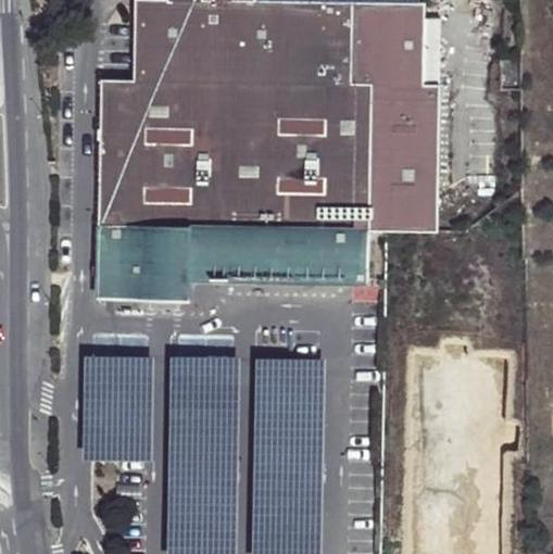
[(382,230),(386,2),(297,0),(253,0),(132,0),(130,77),(98,78),(98,225),(367,230),(382,230)]
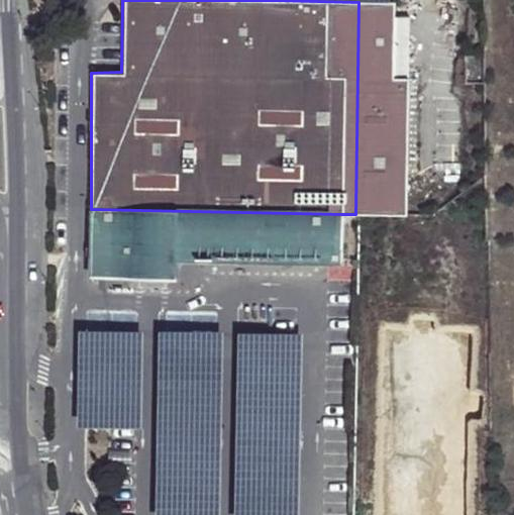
[(393,2),(358,2),(355,214),(405,215),(408,78),(392,78),(393,17),(393,2)]
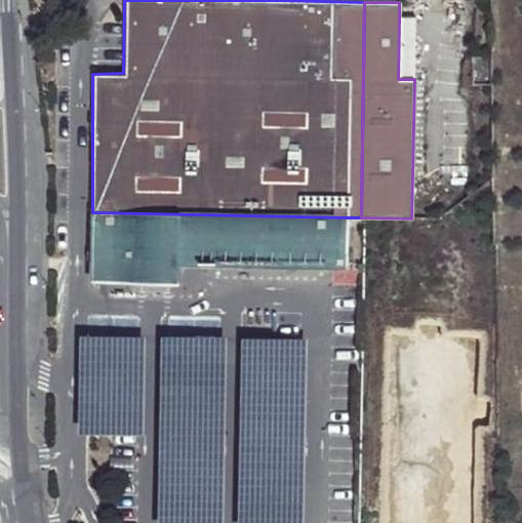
[(414,79),(414,17),(399,17),(398,79),(414,79)]
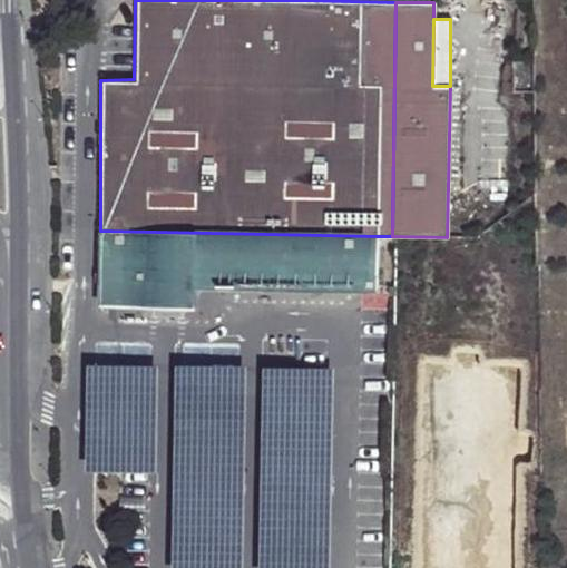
[(377,236),(100,231),(99,272),(94,273),(94,282),(99,282),(192,283),(375,287),(377,236)]
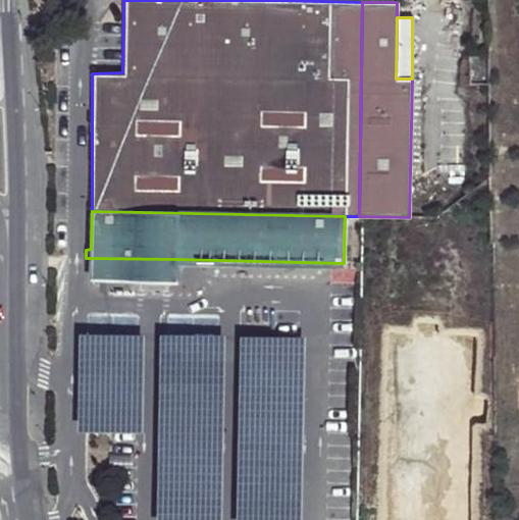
[(175,259),(91,258),(90,277),(175,279),(175,259)]
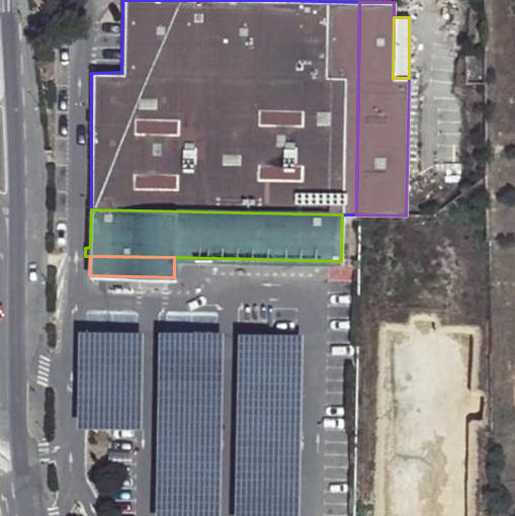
[(142,332),(77,331),(76,429),(141,430),(142,332)]
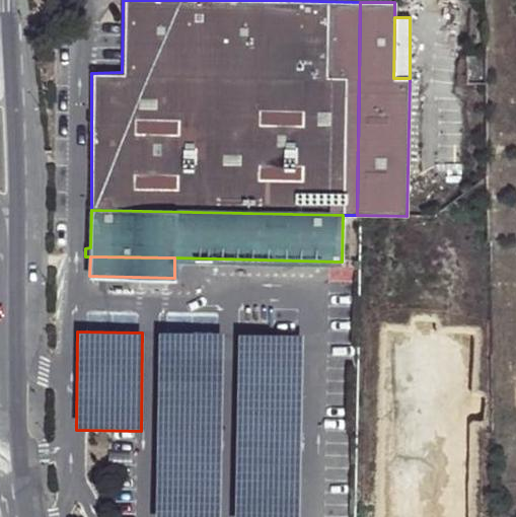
[(219,516),(222,333),(157,333),(154,516),(219,516)]
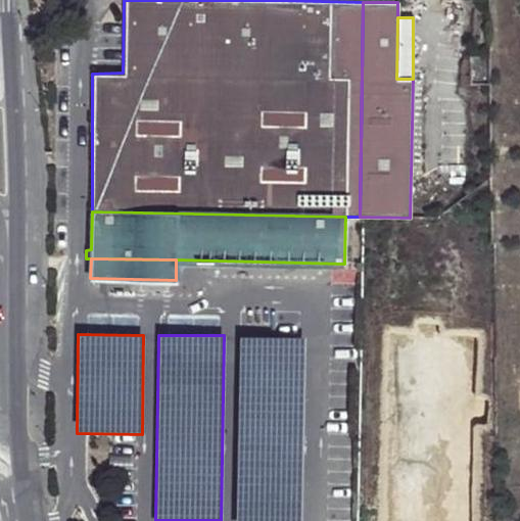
[(299,520),(302,338),(238,337),(235,520),(299,520)]
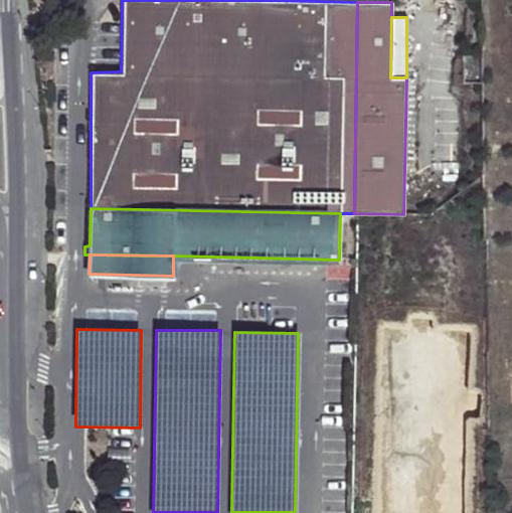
[(411,462),(411,485),(468,485),(467,462),(411,462)]
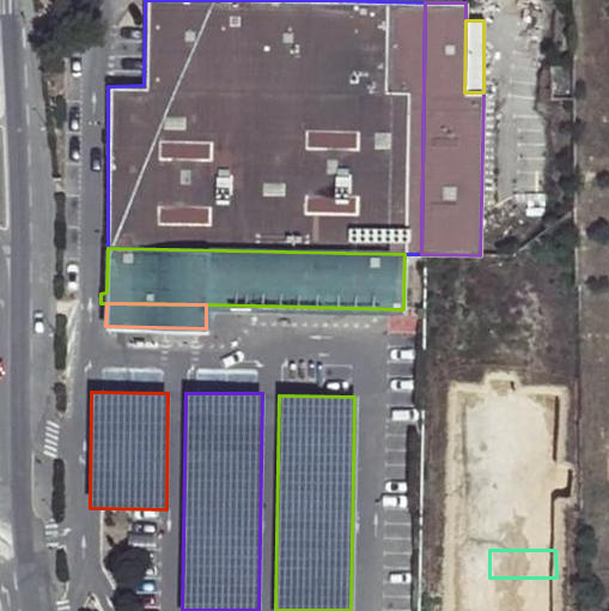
All buildings are outlined.
